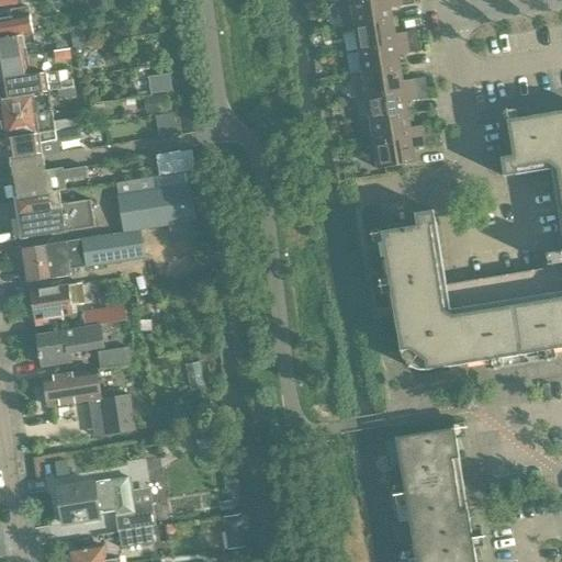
[(344,30),(355,27),(393,22),(391,9),(413,4),(412,0),(375,0),(351,4),(339,6),(344,30)]
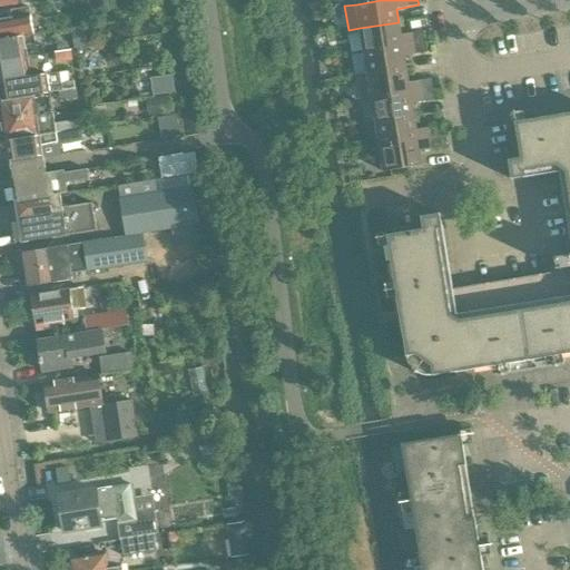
[(0,41),(33,37),(29,8),(10,11),(12,19),(0,20),(0,41)]
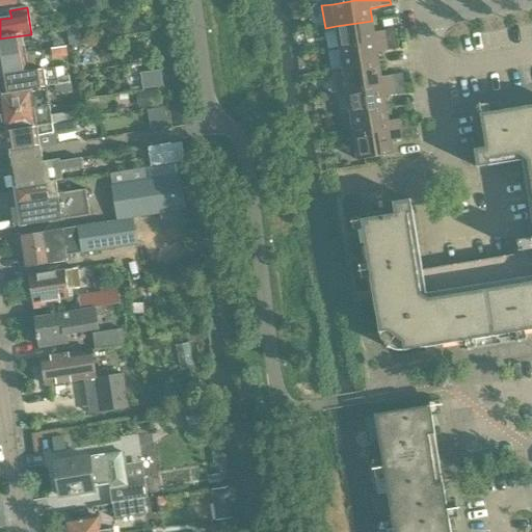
[(336,26),(340,49),(397,40),(395,29),(374,33),(372,21),(336,26)]
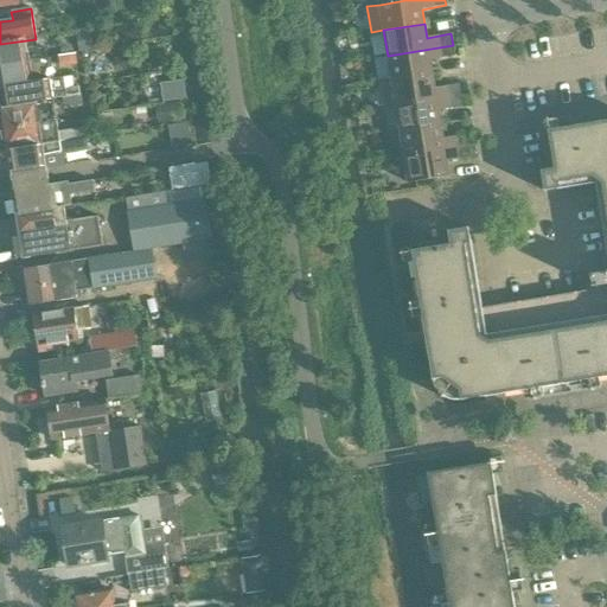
[(0,44),(0,65),(46,58),(45,49),(38,49),(36,39),(0,44)]
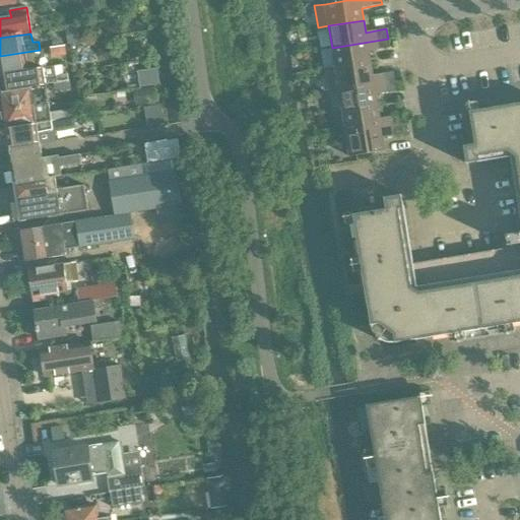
[(332,48),(335,69),(371,64),(369,52),(389,48),(388,39),(332,48)]
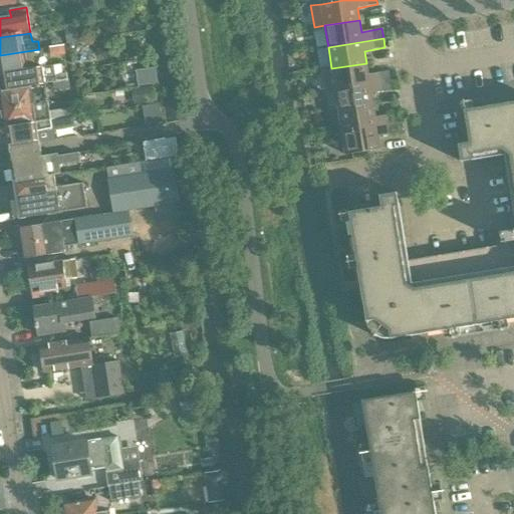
[(96,41),(97,51),(109,49),(107,39),(96,41)]
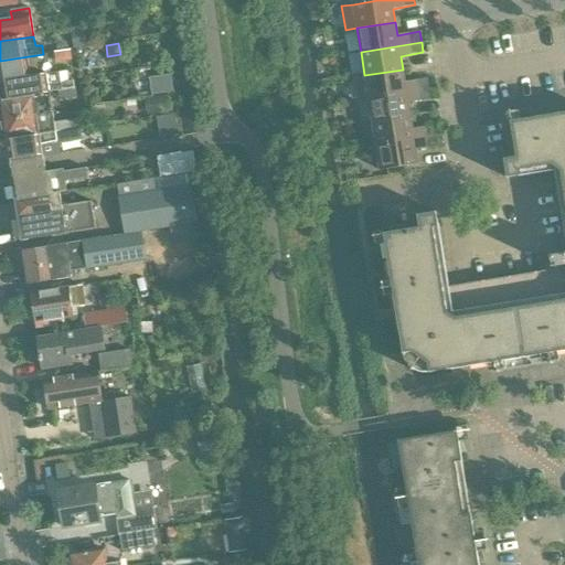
[(56,52),(57,62),(71,60),(68,50),(56,52)]
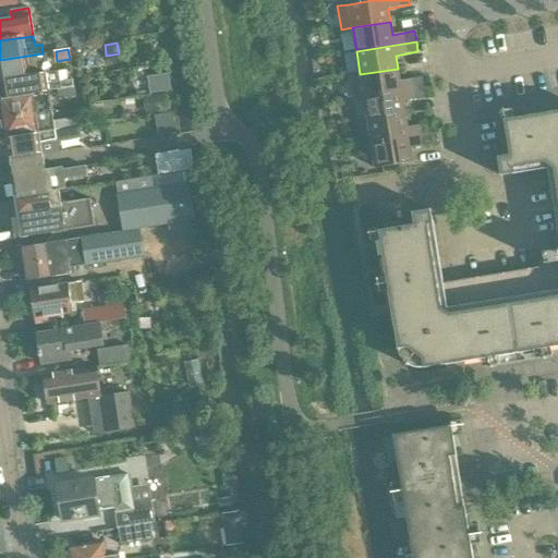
[(0,60),(0,81),(41,75),(39,64),(45,63),(43,53),(0,60)]
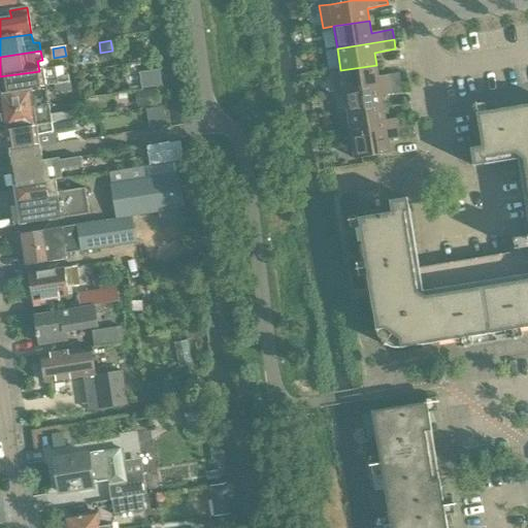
[(331,72),(334,94),(401,83),(399,73),(378,76),(376,65),(340,70),(331,72)]
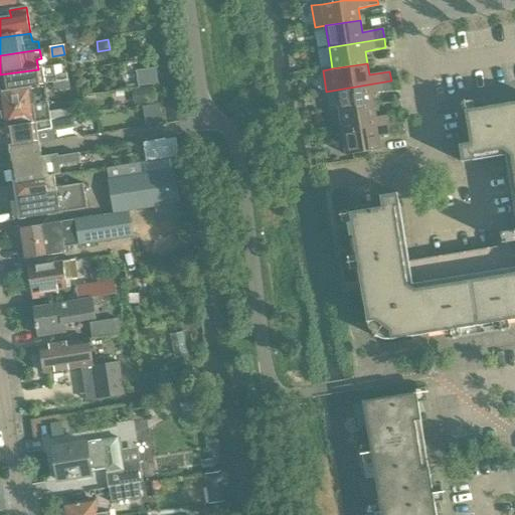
[(0,93),(45,86),(45,83),(67,80),(66,74),(55,75),(54,66),(38,69),(0,74),(0,93)]
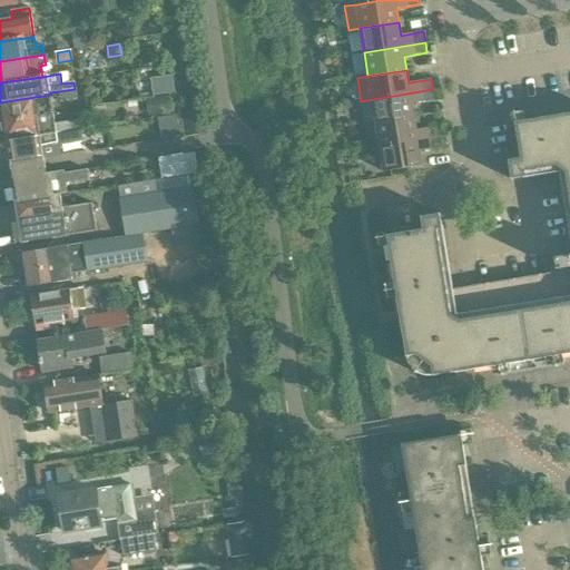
[(59,91),(60,101),(77,99),(75,89),(59,91)]
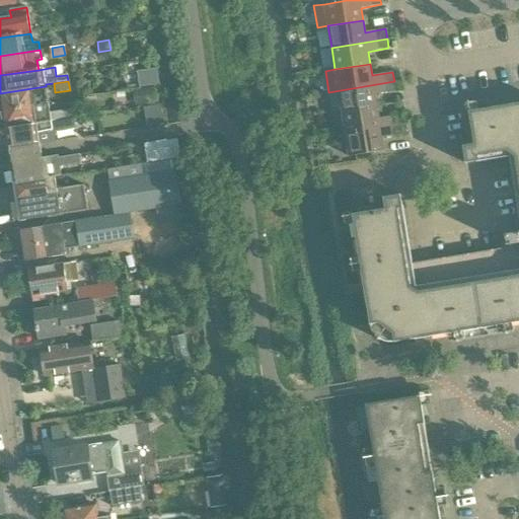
[(332,115),(342,113),(377,106),(375,94),(395,91),(394,81),(328,92),(332,115)]
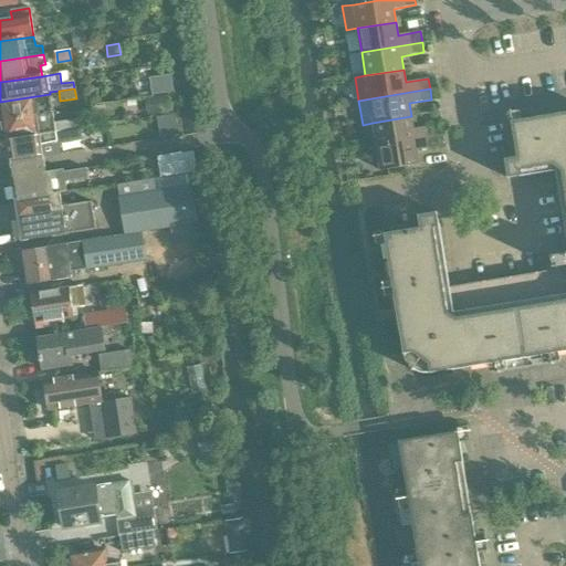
[(0,119),(0,122),(49,114),(53,113),(50,94),(0,102),(0,119)]
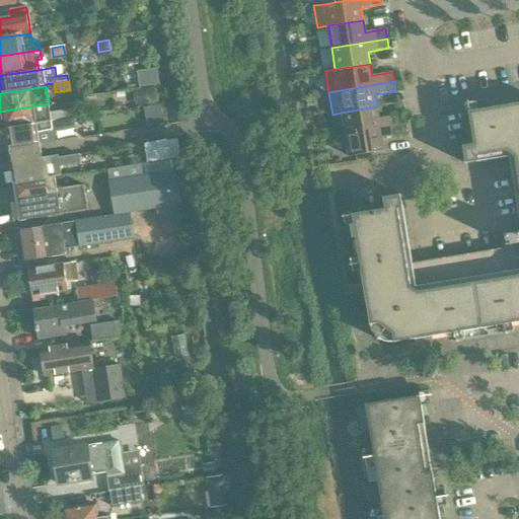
[(465,163),(467,163),(466,161),(471,161),(470,158),(502,153),(502,149),(510,147),(518,153),(518,160),(518,161),(515,162),(518,184),(518,232),(505,235),(507,248),(412,264),(406,265),(397,207),(402,207),(400,195),(382,198),(384,209),(354,214),(352,215),(354,224),(354,225),(355,230),(358,248),(359,254),(359,255),(361,272),(363,281),(365,293),(370,324),(371,330),(374,335),(378,339),(377,340),(378,340),(379,339),(383,342),(389,343),(394,343),(447,334),(513,323),(518,321),(518,103),(478,110),(468,112),(473,144),(462,146),(465,163)]
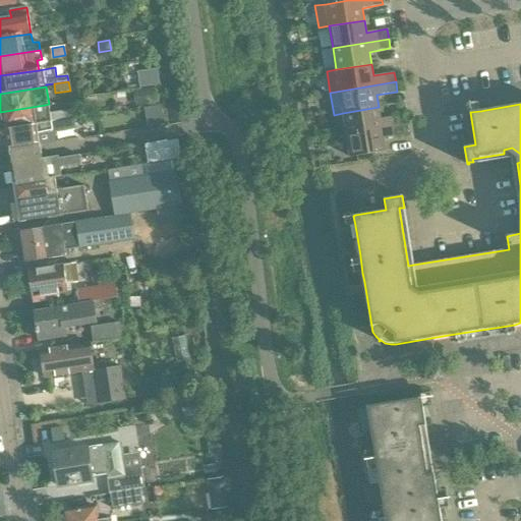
[(1,124),(2,131),(74,119),(73,110),(50,113),(50,114),(46,114),(45,105),(0,112),(2,124),(1,124)]
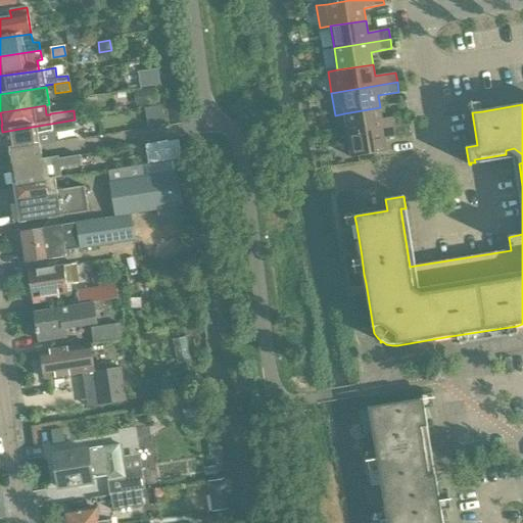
[(344,113),(348,135),(405,126),(402,115),(382,120),(380,107),(344,113)]
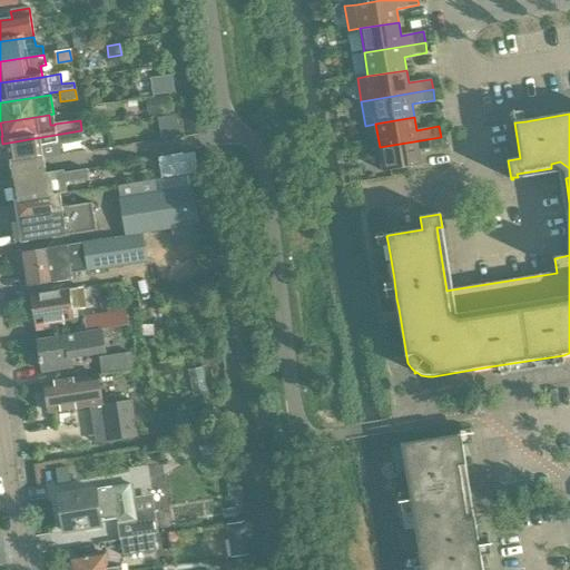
[(159,123),(161,139),(179,136),(177,119),(159,123)]
